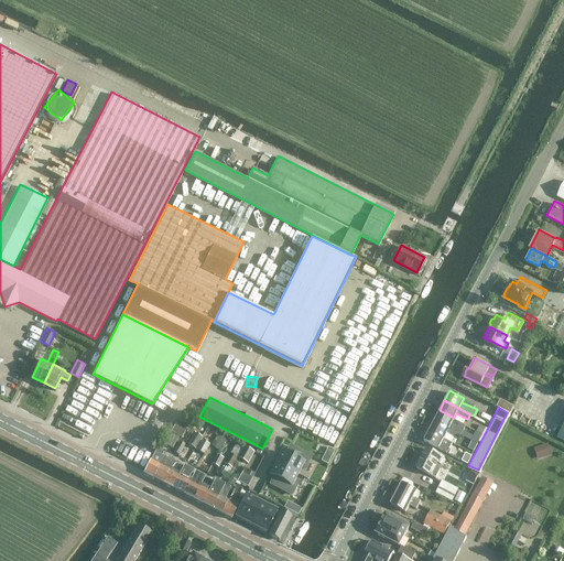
[(459,433),(462,427),(452,421),(454,418),(440,410),(434,419),(459,433)]
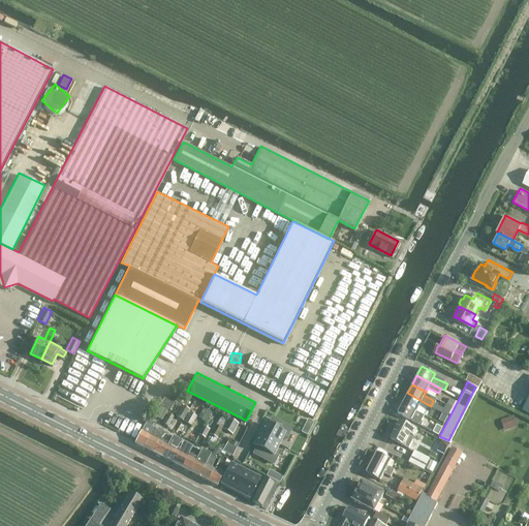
[(407,393),(402,402),(416,409),(419,403),(429,408),(431,406),(407,393)]
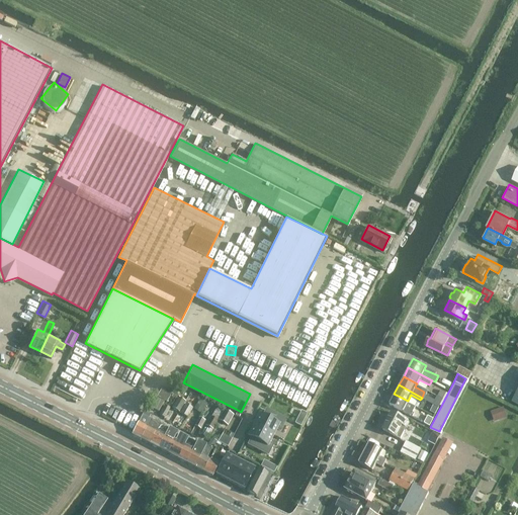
[(161,385),(157,394),(150,405),(158,409),(164,399),(166,400),(171,391),(161,385)]
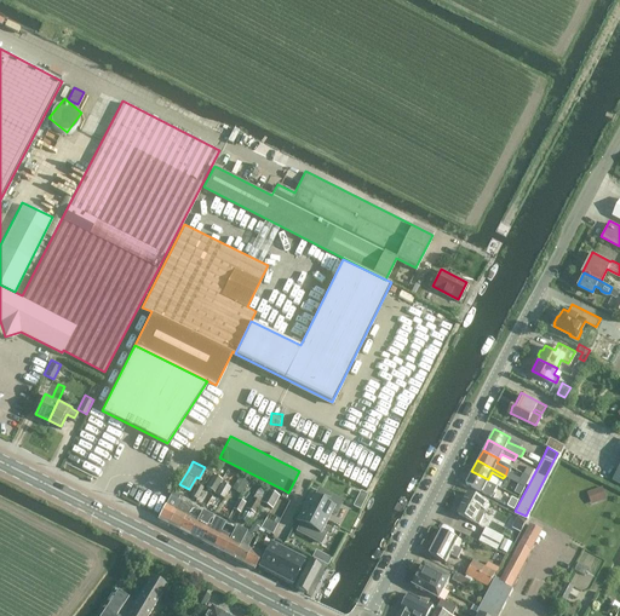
[(523,471),(529,475),(534,467),(527,464),(523,471)]
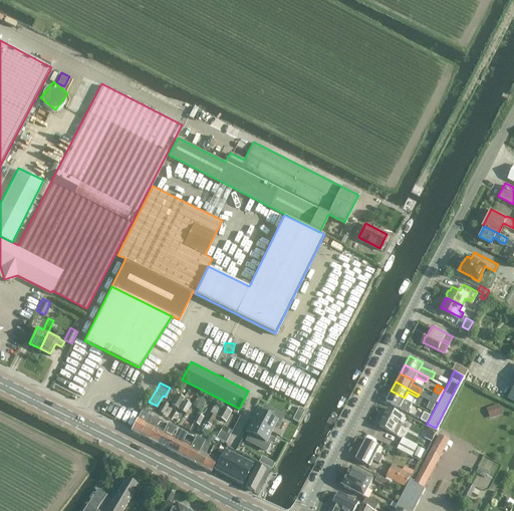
[(407,411),(407,410),(412,402),(405,398),(391,391),(387,399),(400,407),(407,411)]
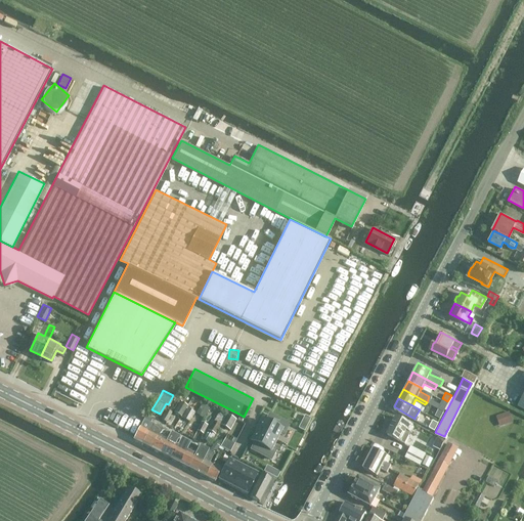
[(447,401),(442,398),(439,405),(444,407),(447,401)]
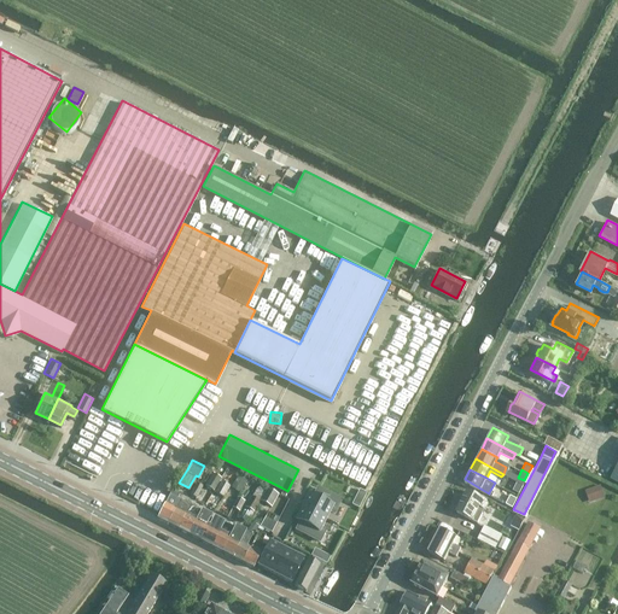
[(214,489),(221,475),(213,471),(205,483),(214,489)]
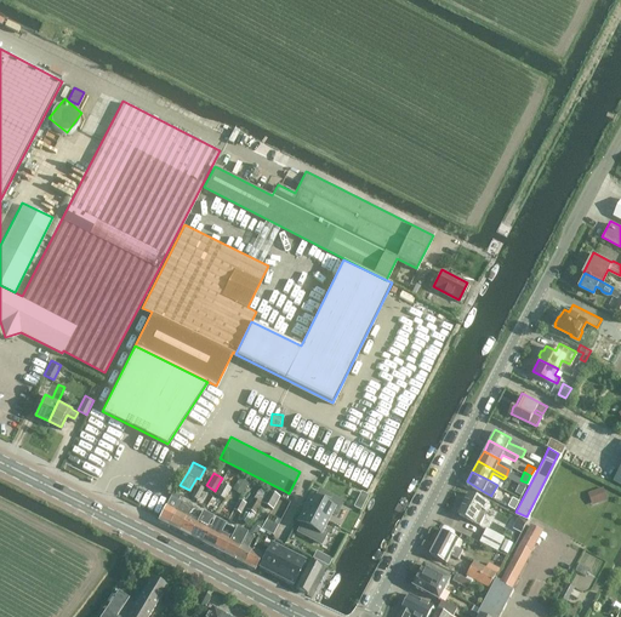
[(239,476),(231,490),(239,495),(248,481),(239,476)]
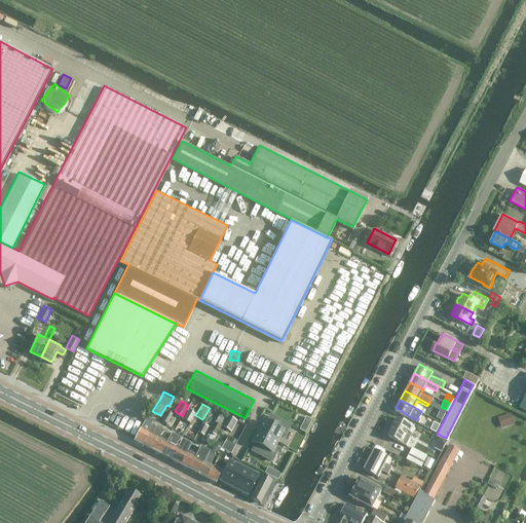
[(188,407),(183,417),(190,421),(195,412),(188,407)]
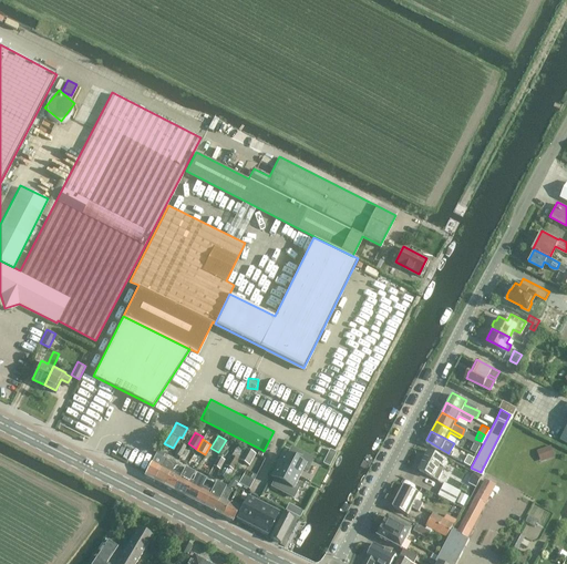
[(179,441),(174,451),(181,454),(186,444),(179,441)]
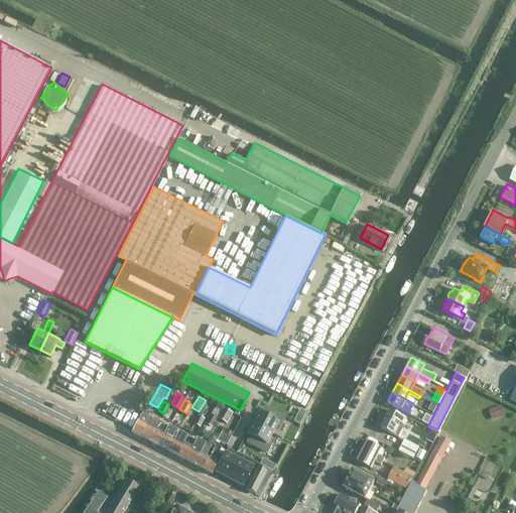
[(427,407),(433,410),(436,403),(431,401),(427,407)]
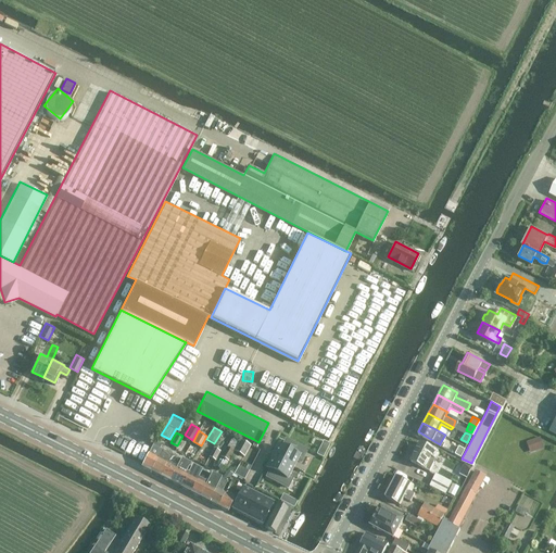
[(544,445),(541,435),(533,437),(536,449),(544,445)]
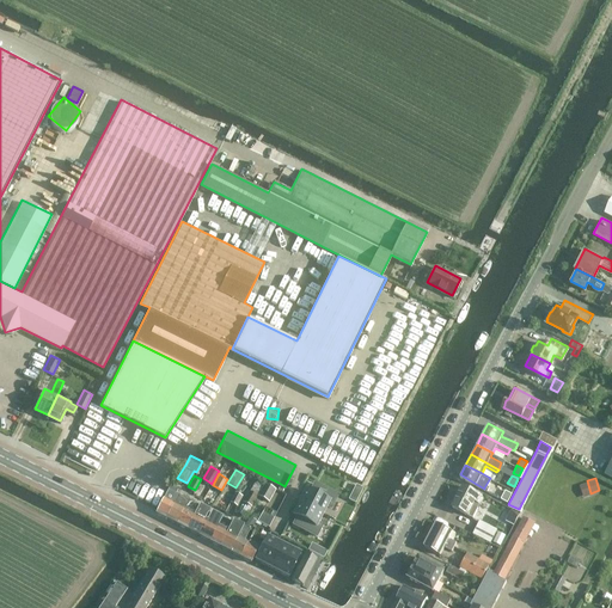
[(269,499),(276,487),(264,480),(257,492),(257,493),(269,499)]
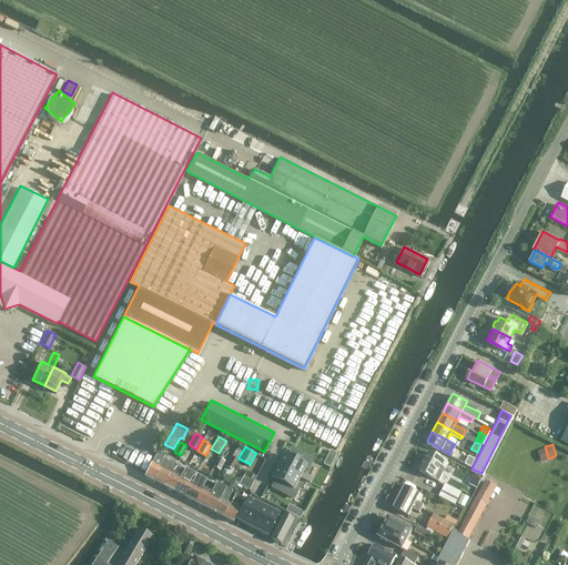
[(283,456),(279,464),(298,474),(303,467),(307,470),(313,457),(292,446),(288,454),(284,453),(283,456)]
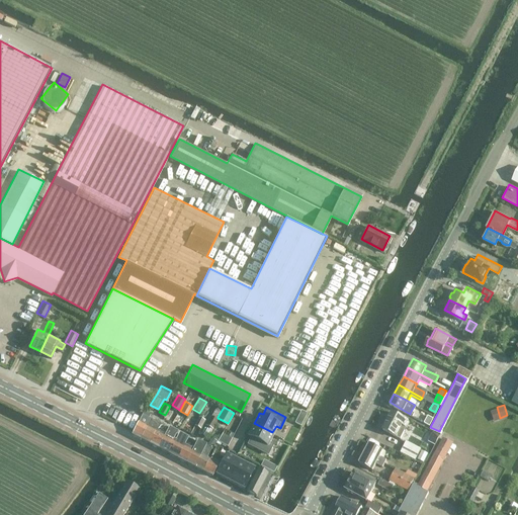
[(295,419),(301,423),(308,410),(301,407),(295,419)]
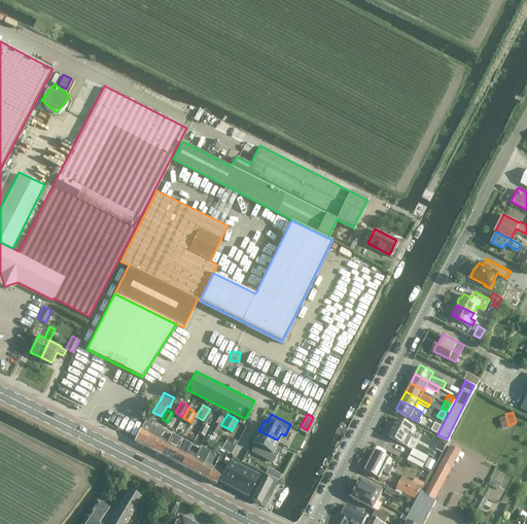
[(144,419),(133,441),(143,446),(154,424),(151,423),(152,420),(146,417),(144,419)]
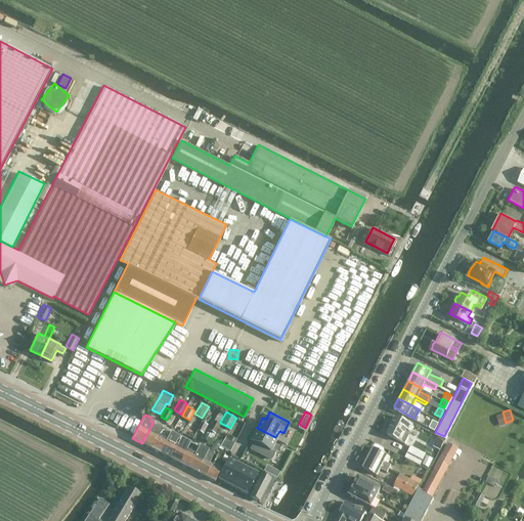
[(410,431),(413,424),(396,415),(387,432),(404,442),(408,434),(408,433),(408,431),(407,430),(408,430),(410,431)]
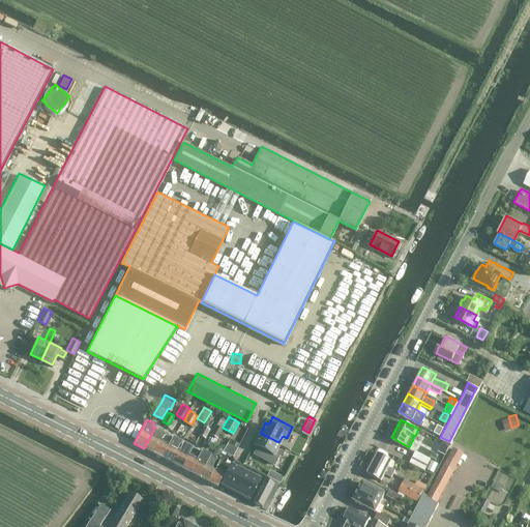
[(439,433),(443,426),(437,422),(433,431),(439,433)]
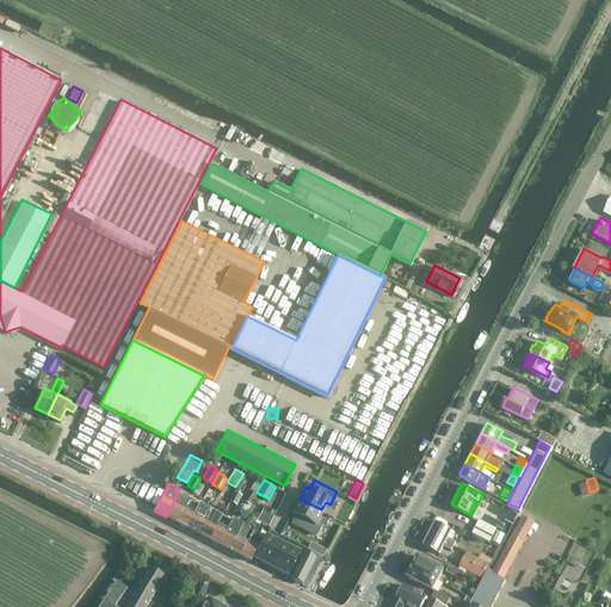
[(251,503),(257,493),(257,491),(248,488),(242,499),(251,503)]
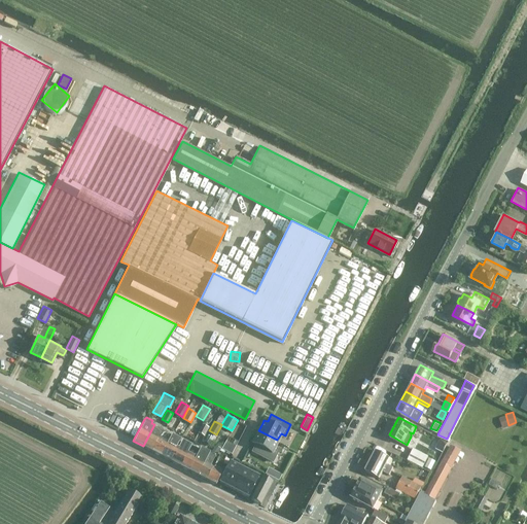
[(202,422),(198,430),(204,433),(209,425),(202,422)]
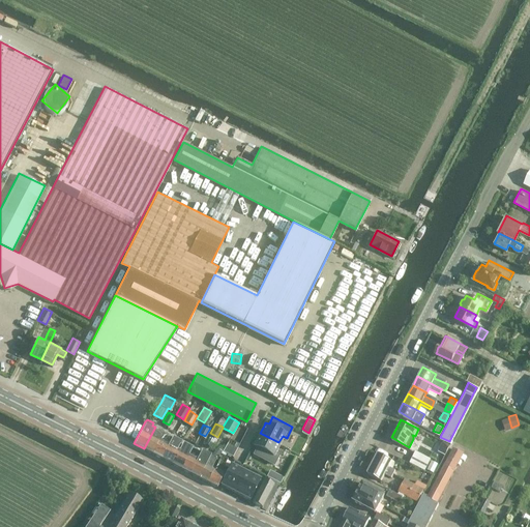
[(144,448),(152,452),(164,432),(155,427),(144,448)]
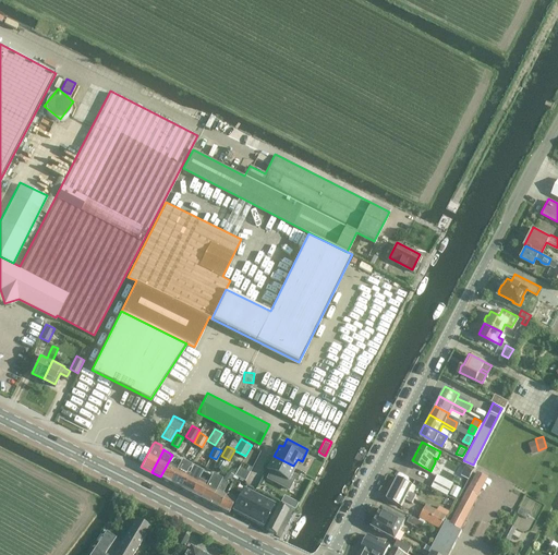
[(160,477),(170,482),(182,459),(172,455),(160,477)]
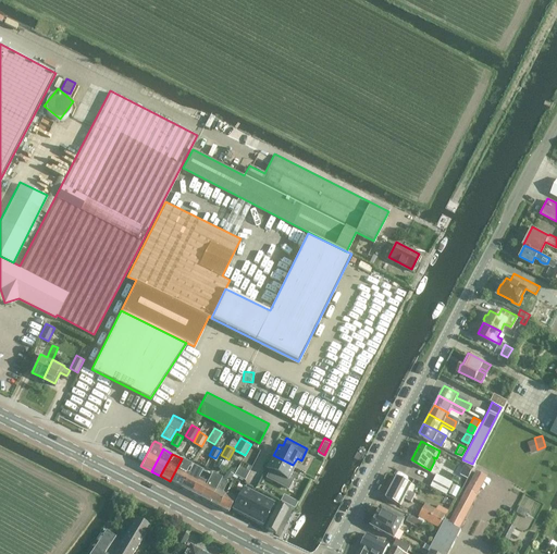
[(271,467),(267,476),(287,485),(294,474),(289,471),(293,465),(273,455),(270,462),(268,466),(271,467)]
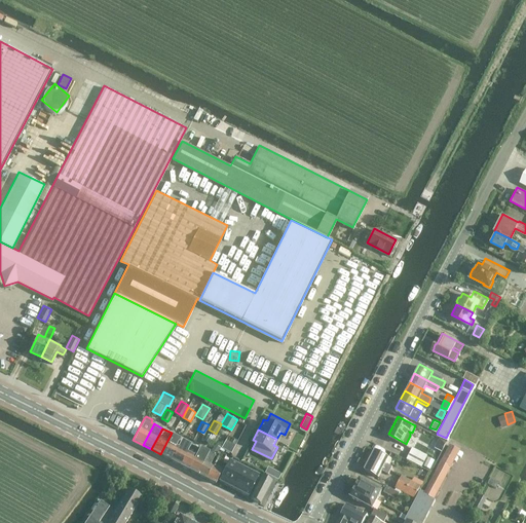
[(170,458),(180,437),(172,433),(160,454),(170,458)]
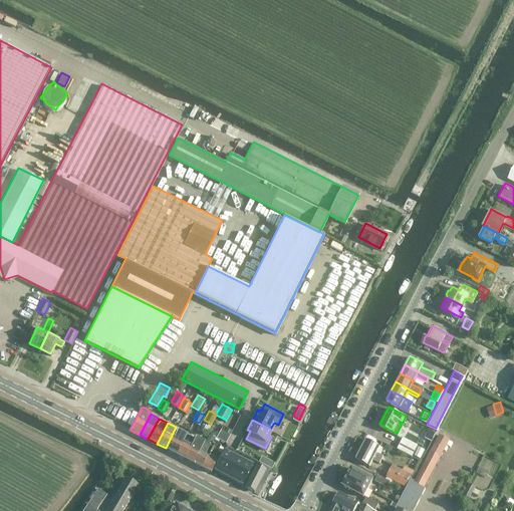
[(226,440),(232,428),(223,423),(217,435),(226,440)]
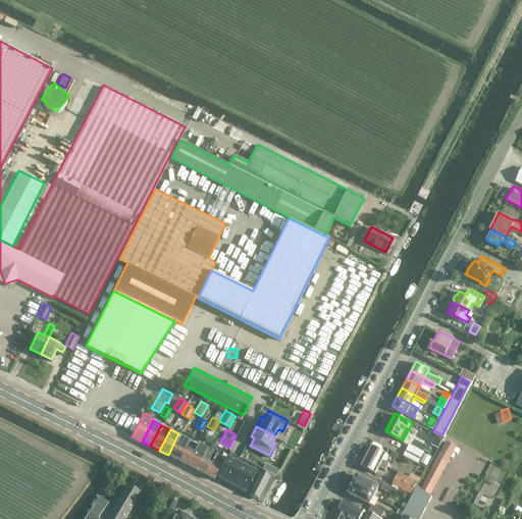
[(430,443),(438,447),(444,436),(435,432),(430,443)]
